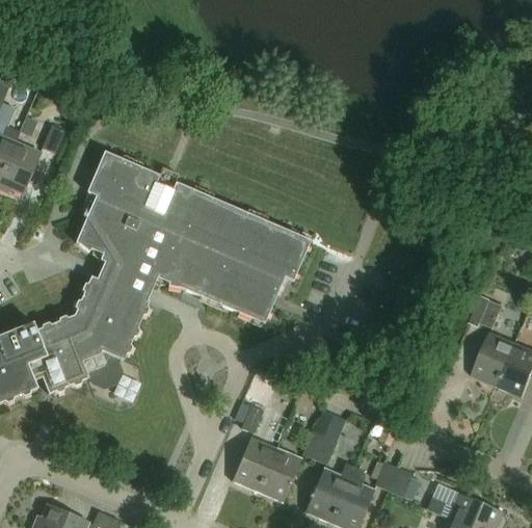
[(55,151),(64,128),(50,123),(41,146),(55,151)]
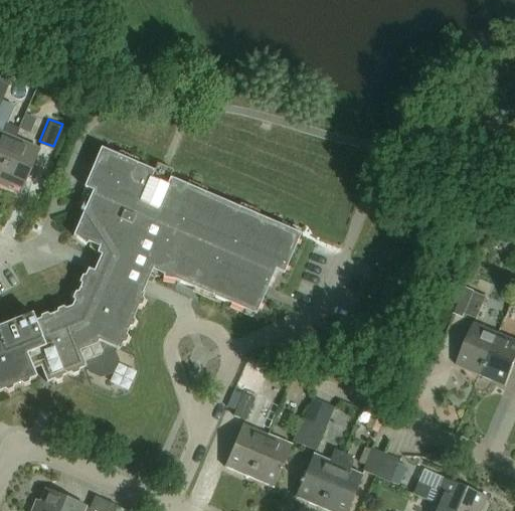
[(0,167),(14,135),(18,126),(6,121),(3,130),(0,129),(0,167)]
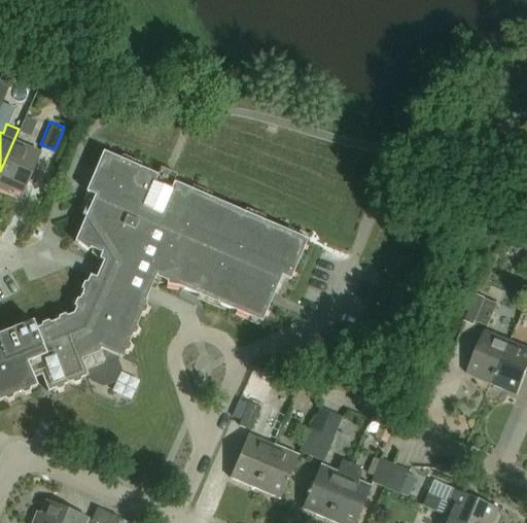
[(14,138),(0,171),(0,183),(9,187),(11,182),(24,187),(40,148),(14,138)]
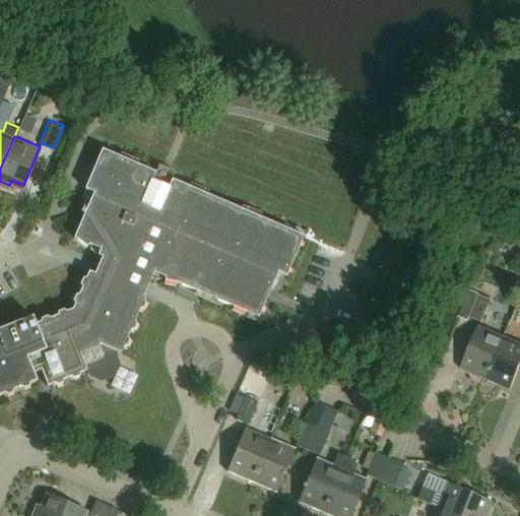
[(286,272),(304,233),(102,145),(84,185),(93,189),(73,235),(76,236),(86,244),(88,241),(100,246),(98,252),(102,253),(94,270),(88,267),(85,274),(82,274),(80,280),(81,283),(78,291),(75,292),(73,298),(75,300),(72,306),(66,308),(64,306),(58,309),(57,312),(50,315),(47,313),(41,315),(41,318),(36,320),(33,313),(25,316),(22,314),(16,316),(16,319),(8,322),(6,320),(0,323),(0,392),(4,390),(7,392),(13,390),(13,387),(21,384),(23,386),(29,383),(29,380),(37,378),(34,370),(42,367),(48,382),(55,380),(57,382),(63,379),(63,376),(71,373),(73,375),(79,373),(80,370),(92,370),(102,374),(111,371),(117,360),(113,350),(114,346),(121,349),(124,342),(127,342),(129,336),(128,334),(131,326),(134,326),(136,320),(135,318),(140,306),(143,305),(145,299),(144,297),(145,292),(136,287),(142,272),(151,274),(153,269),(166,273),(165,277),(177,278),(258,314),(278,268),(286,272)]
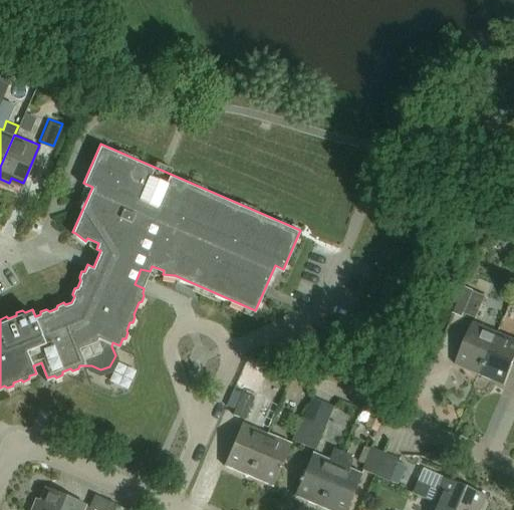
[(476,315),(486,292),(474,287),(465,310),(476,315)]
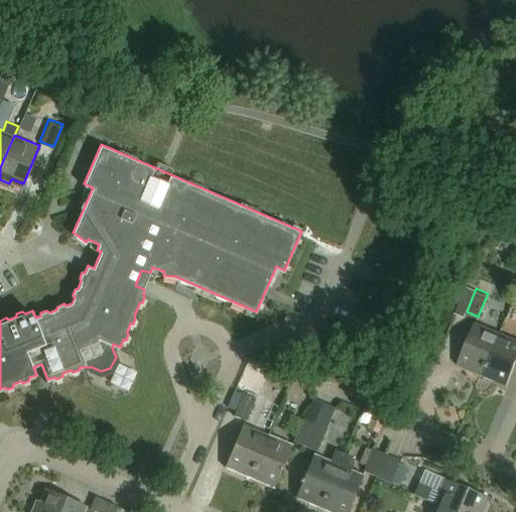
[(481,372),(500,330),(476,320),(457,362),(481,372)]
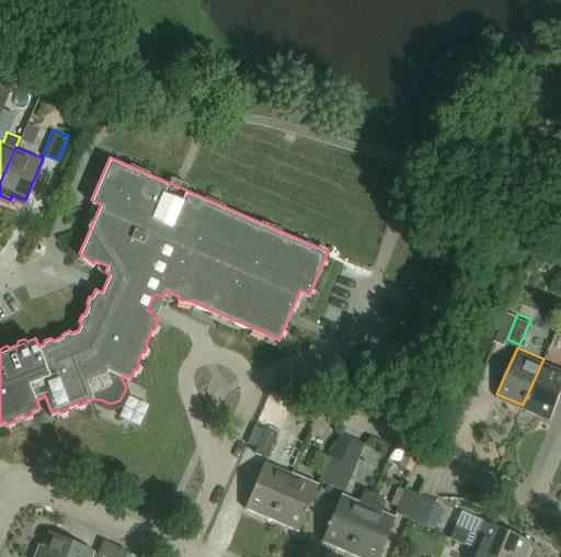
[(560,366),(544,359),(523,405),(550,417),(560,391),(560,366)]
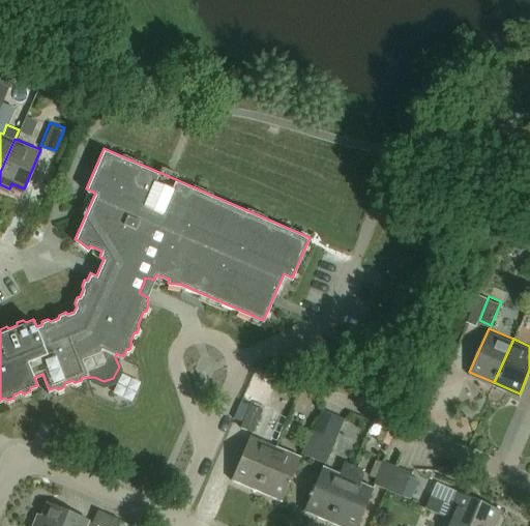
[(254,428),(263,406),(251,401),(241,422),(254,428)]
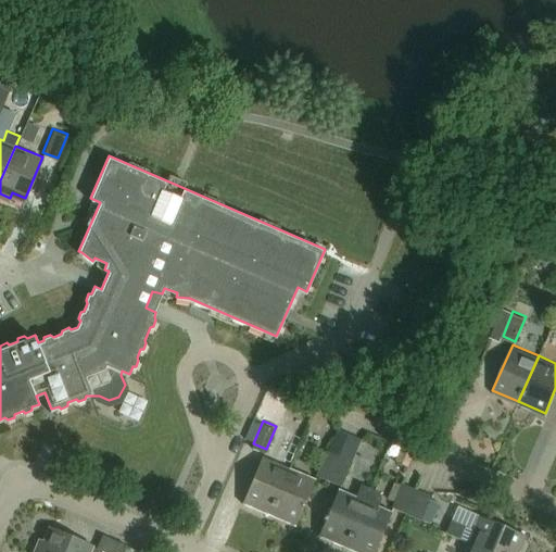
[(328,476),(348,431),(335,426),(315,471),(328,476)]
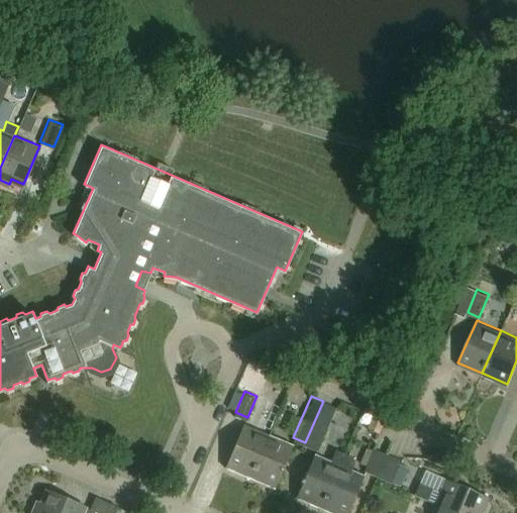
[(323,401),(305,442),(317,447),(334,406),(323,401)]
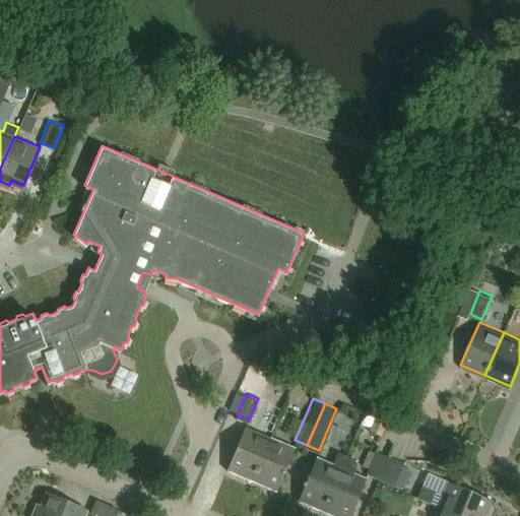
[(251,477),(269,434),(246,424),(226,467),(251,477)]
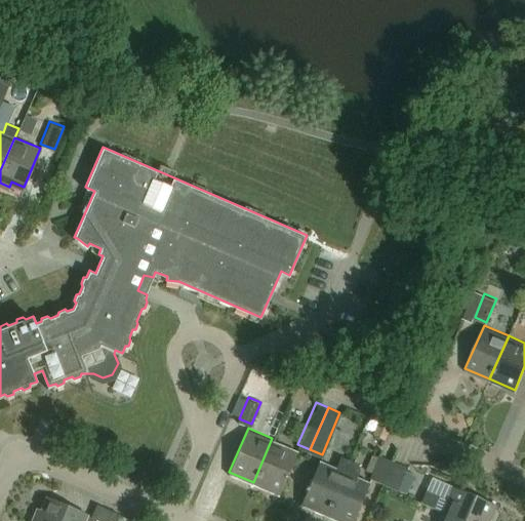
[(272,438),(253,482),(279,493),(297,449),(272,438)]
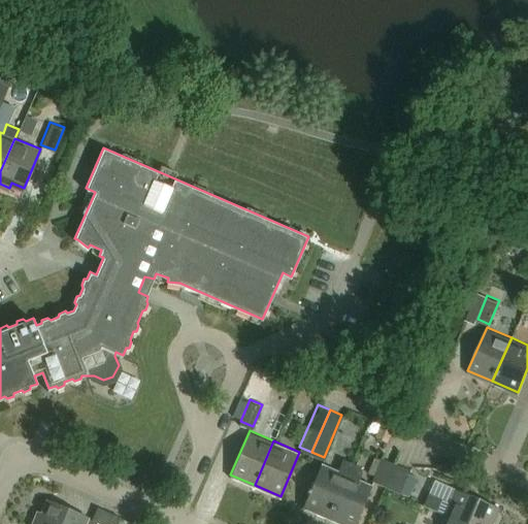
[(385,484),(394,461),(381,456),(371,478),(385,484)]
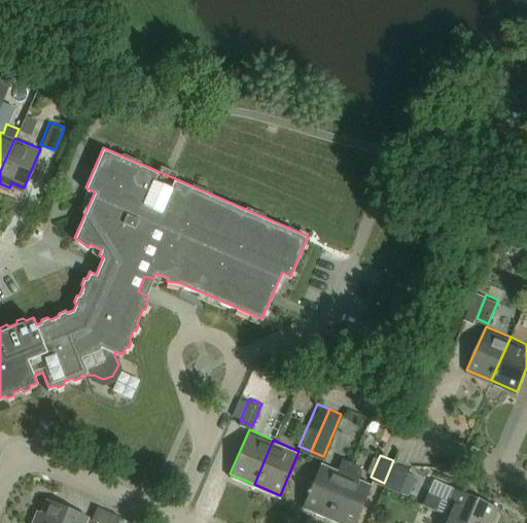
[(326,516),(350,460),(342,457),(338,468),(320,461),(312,480),(311,480),(307,489),(308,490),(302,506),(326,516)]
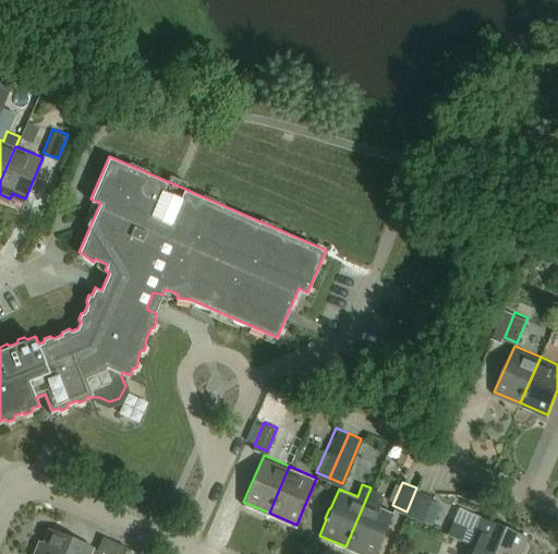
[(371,488),(346,546),(363,553),(373,553),(392,510),(379,505),(383,498),(380,492),(371,488)]
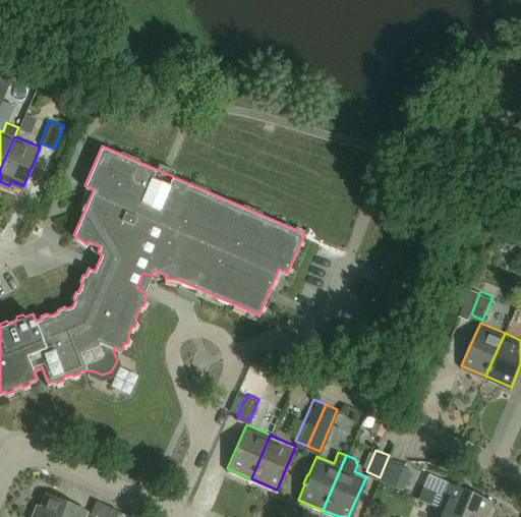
[(389,455),(380,477),(403,487),(412,469),(403,465),(404,462),(389,455)]
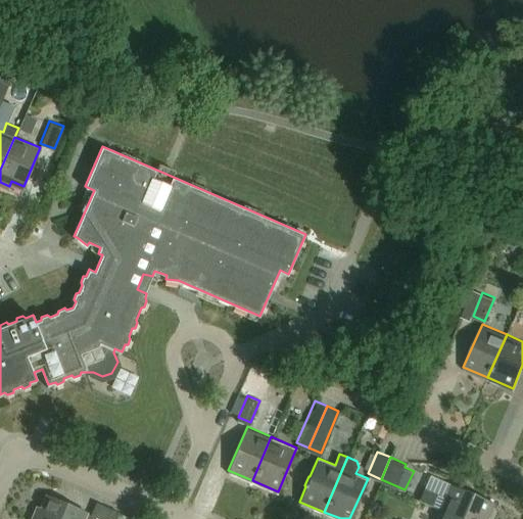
[(420,498),(468,518),(486,518),(494,502),(450,482),(444,497),(424,487),(420,498)]
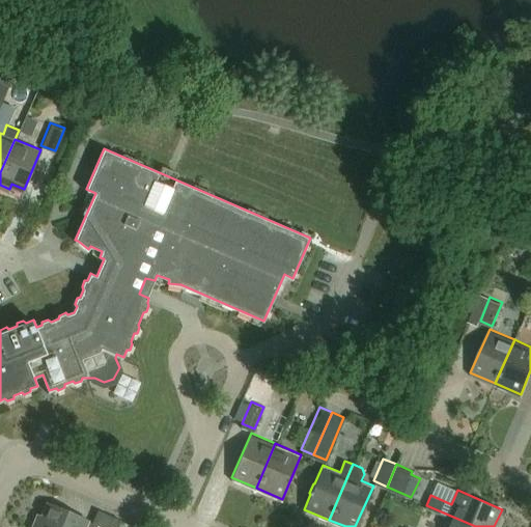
[(100,508),(94,521),(89,519),(90,519),(49,500),(44,512),(39,511),(33,525),(38,526),(96,526),(100,522),(110,526),(118,526),(122,518),(100,508)]
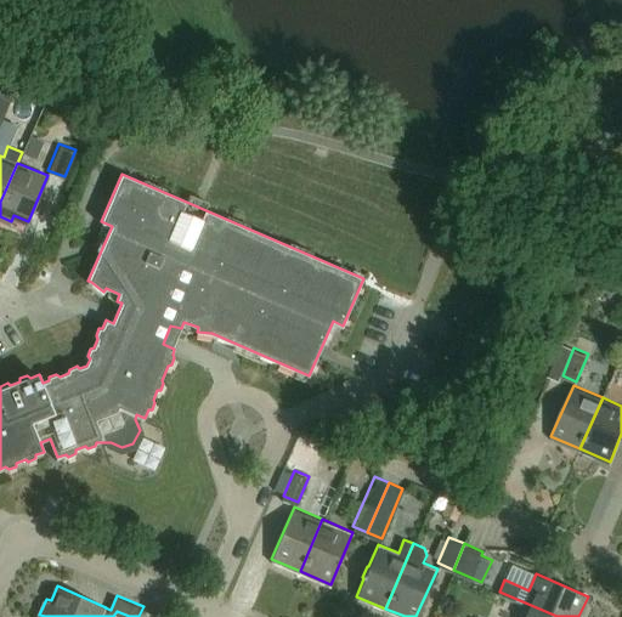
[(557,616),(499,592),(498,594),(522,605),(516,616),(557,616)]
